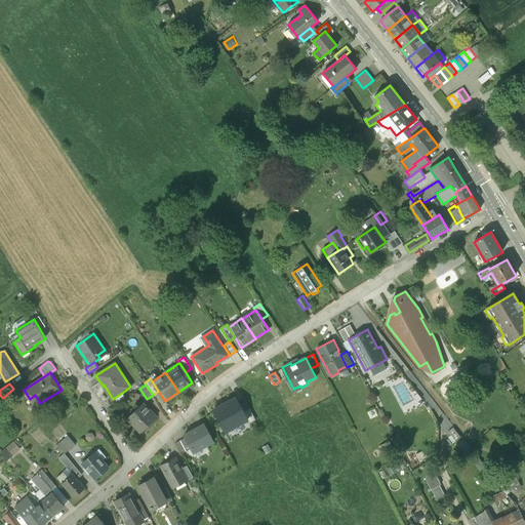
[(35,395),(30,399),(35,407),(40,403),(35,395)]
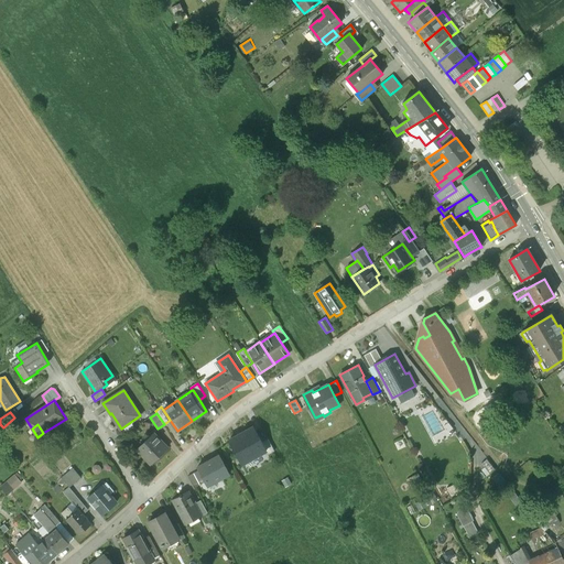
[(252,426),(229,440),(242,464),(266,451),(252,426)]
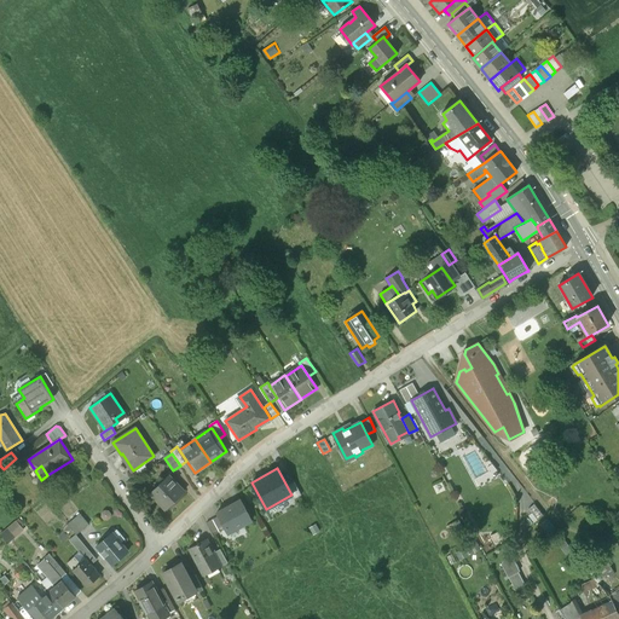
[(184,491),(168,475),(150,493),(166,510),(184,491)]
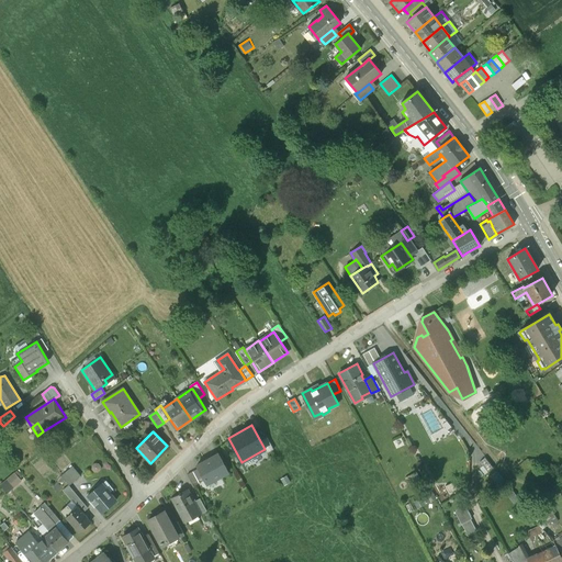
[(217,453),(197,464),(208,484),(228,473),(217,453)]
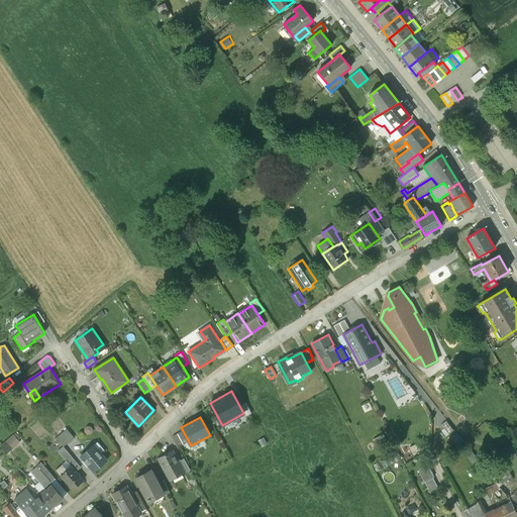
[(67,429),(57,438),(63,446),(64,446),(74,438),(67,429)]
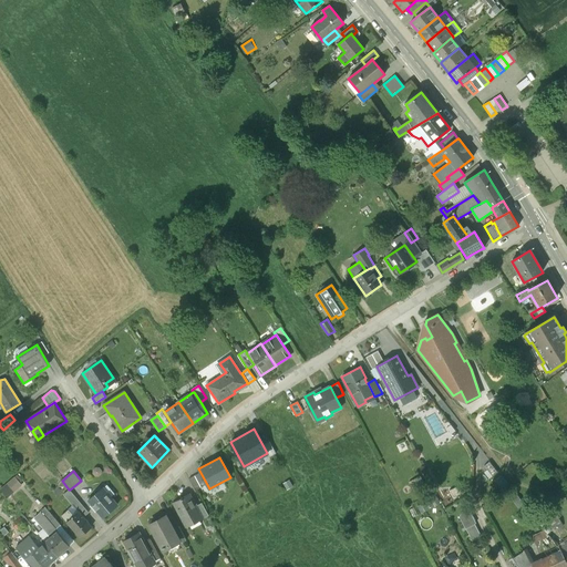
[(3,485),(11,494),(24,483),(18,474),(3,485)]
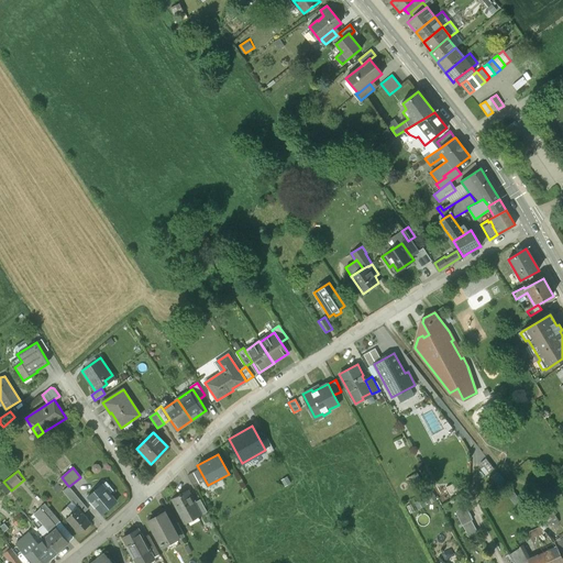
[(101,485),(88,496),(102,514),(117,501),(109,493),(108,493),(101,485)]
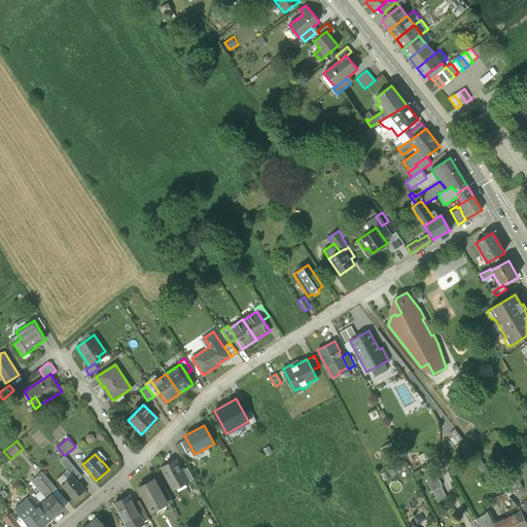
[(65,455),(64,455),(59,459),(73,476),(77,481),(82,477),(65,455)]
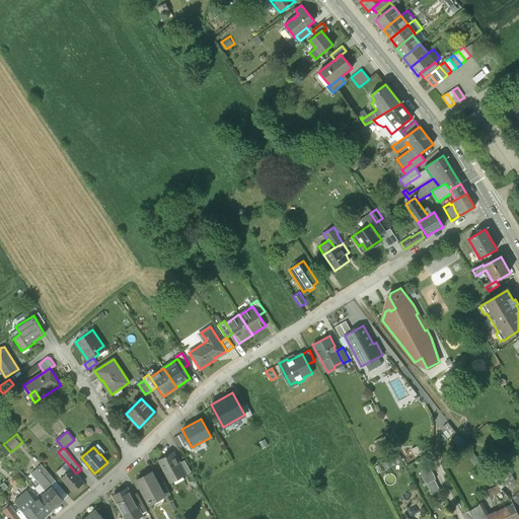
[(179,463),(173,452),(159,459),(169,478),(183,471),(179,463)]
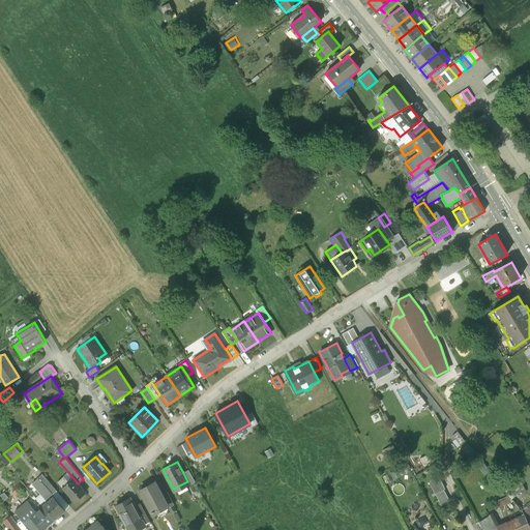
[(188,470),(183,473),(187,481),(189,484),(195,481),(188,470)]
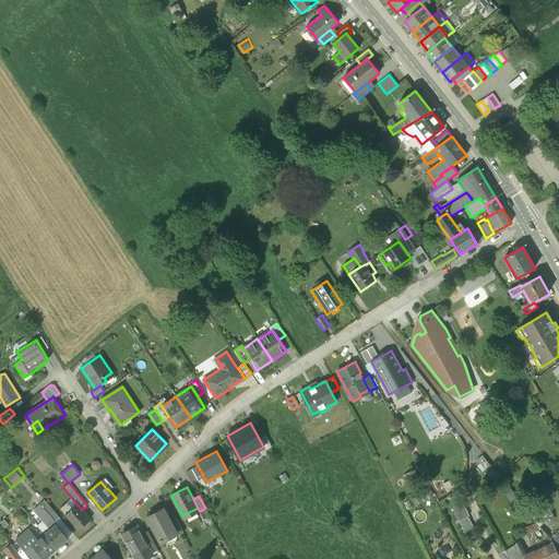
[(558,524),(540,499),(527,510),(536,523),(551,544),(558,554),(558,524)]
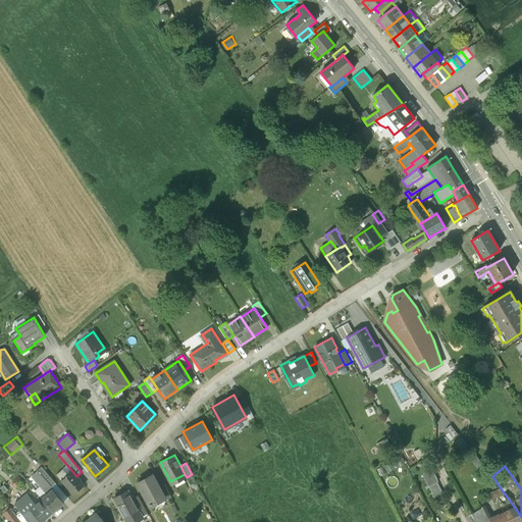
[(55,482),(42,467),(37,471),(42,477),(51,486),(55,482)]
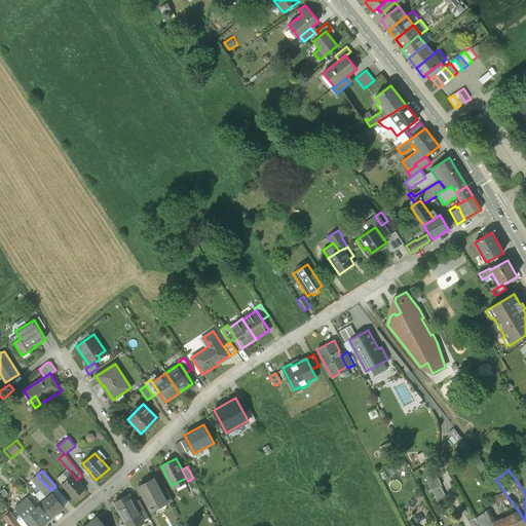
[(77,480),(73,475),(69,479),(64,473),(57,478),(74,498),(85,489),(77,480)]
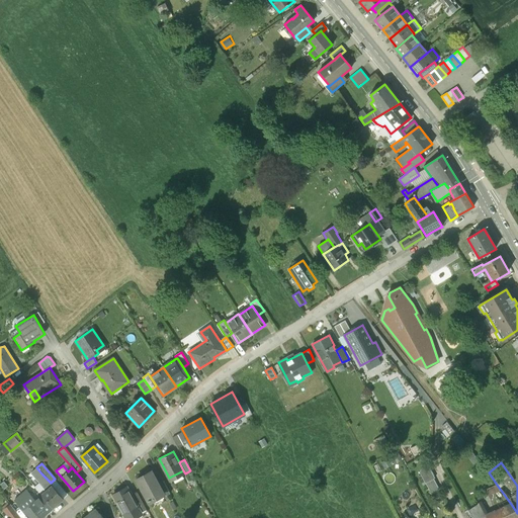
[(36,467),(30,472),(35,479),(41,473),(36,467)]
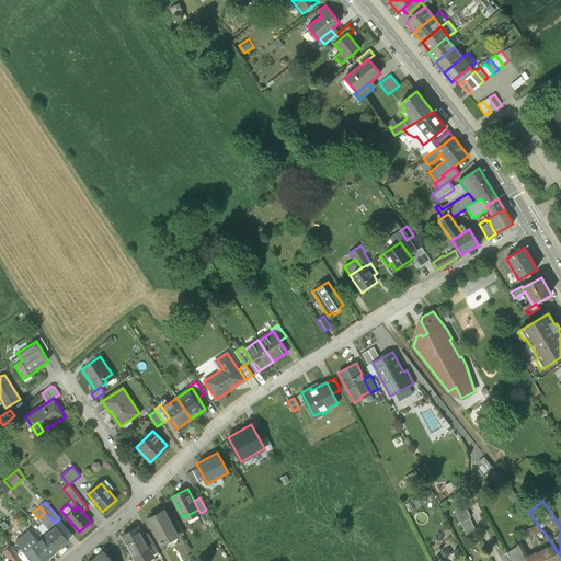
[(164,511),(148,518),(161,542),(176,535),(178,535),(172,524),(164,511)]
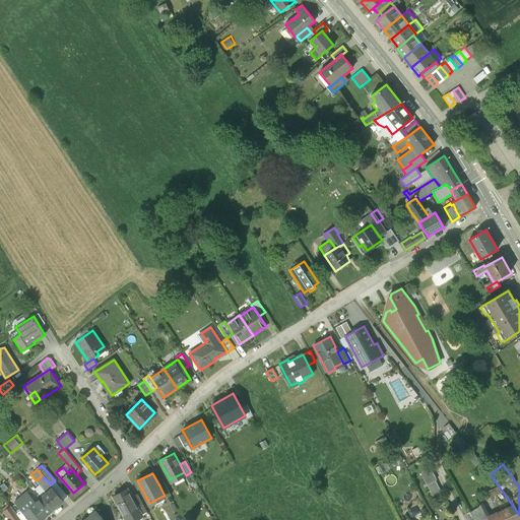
[(51,484),(42,475),(36,480),(41,485),(46,493),(42,497),(53,510),(64,500),(51,484)]
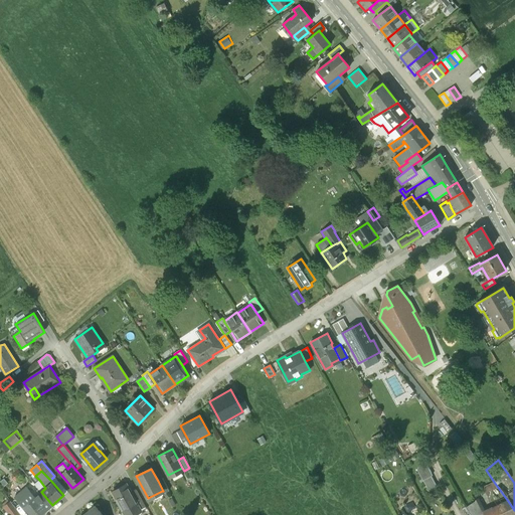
[(431,475),(422,480),(428,490),(437,486),(431,475)]
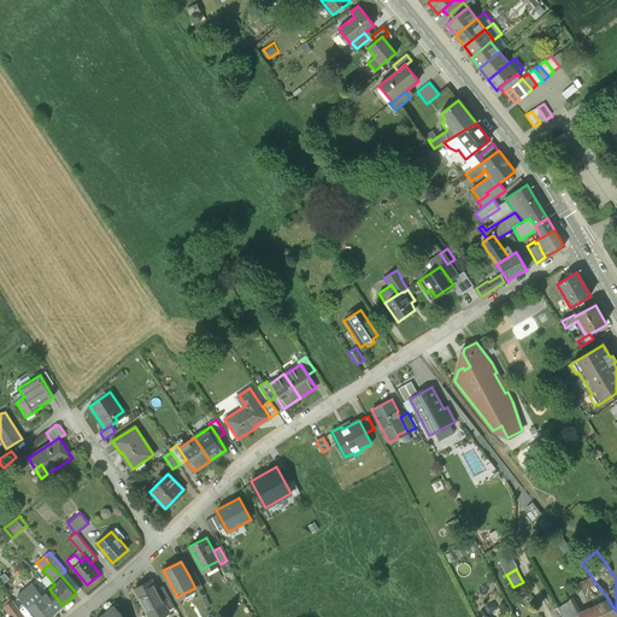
[(203,587),(195,573),(189,576),(195,588),(194,588),(197,591),(203,587)]
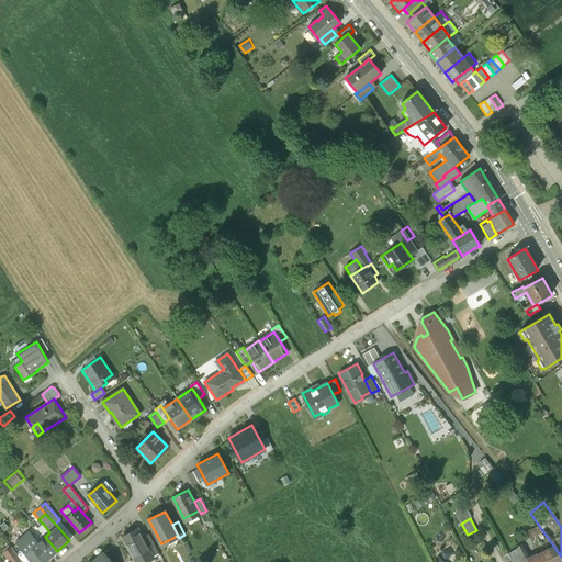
[(49,532),(44,525),(38,530),(45,537),(49,532)]
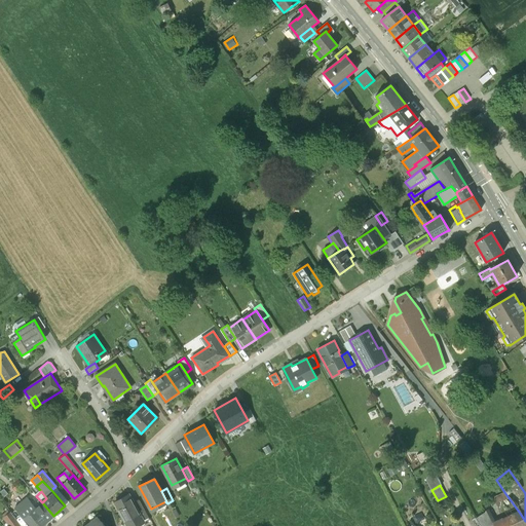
[(519,512),(504,492),(494,496),(505,517),(519,512)]
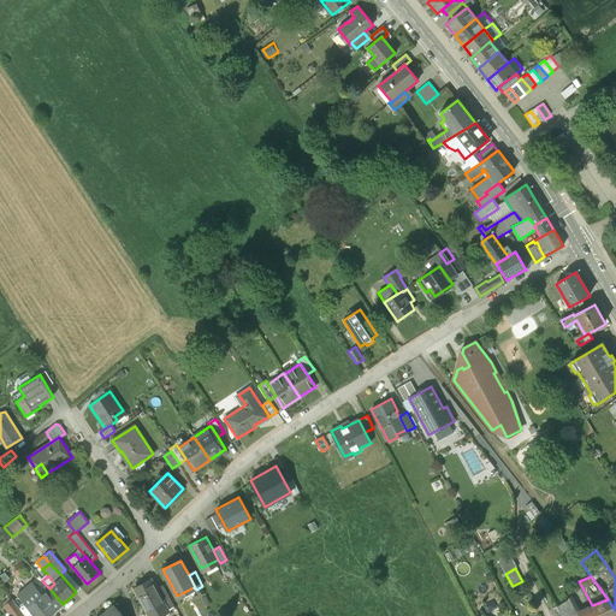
[(157,588),(152,579),(135,588),(149,615),(152,615),(167,608),(157,588)]
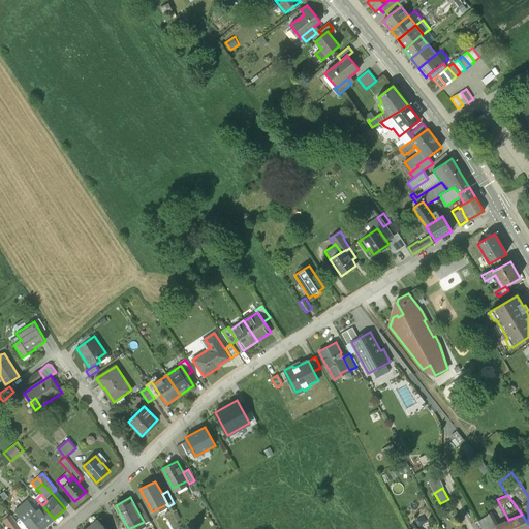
[(54,519),(42,505),(36,510),(27,500),(16,510),(30,528),(31,528),(38,523),(42,528),(54,519)]
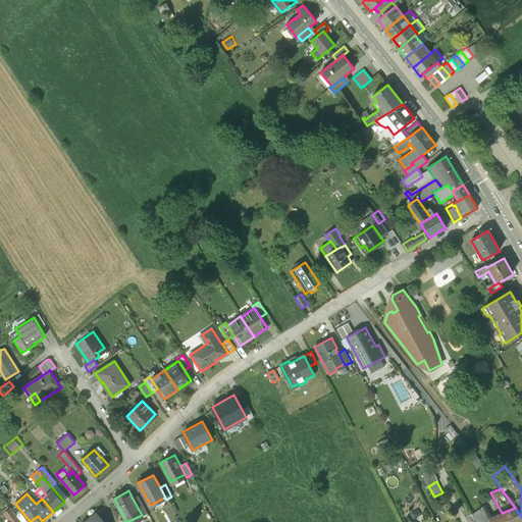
[(147,513),(138,496),(133,499),(142,515),(147,513)]
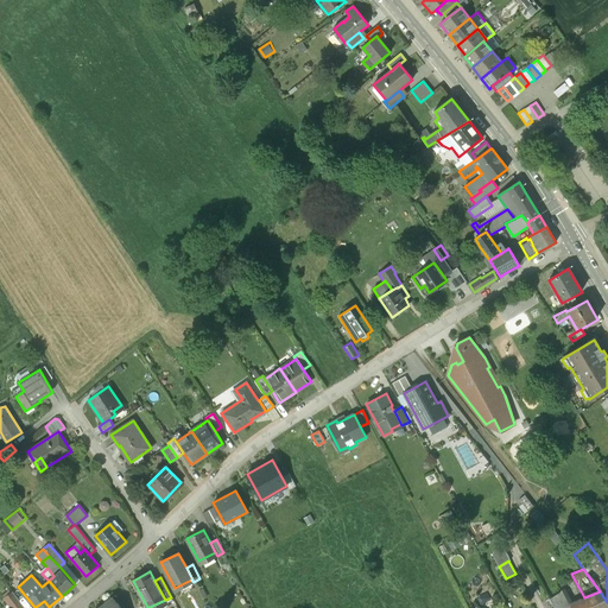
[(571,605),(563,589),(550,599),(555,607),(571,607),(570,605),(571,605)]
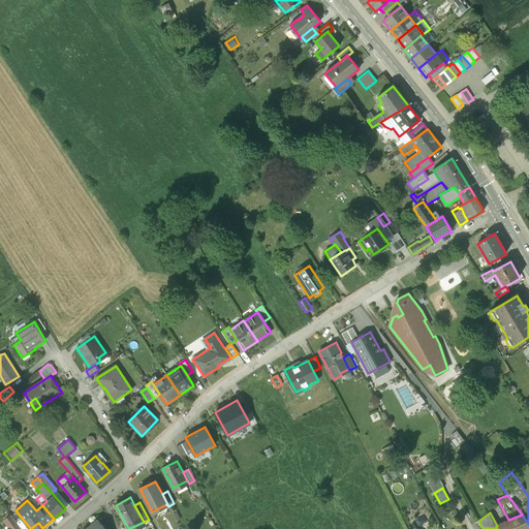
[(21,528),(10,515),(4,520),(10,528),(21,528)]
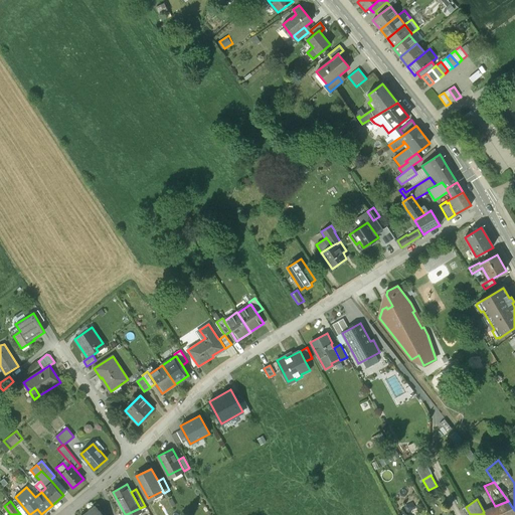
[(483,512),(484,514),(513,514),(514,514),(514,510),(508,501),(495,506),(484,512),(483,512)]
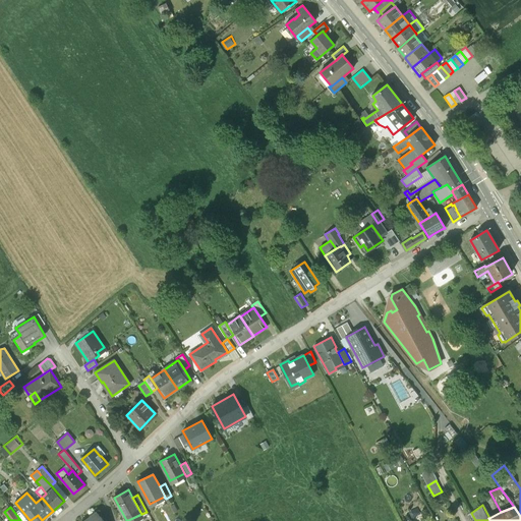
[(104,520),(98,512),(84,520),(104,520)]
